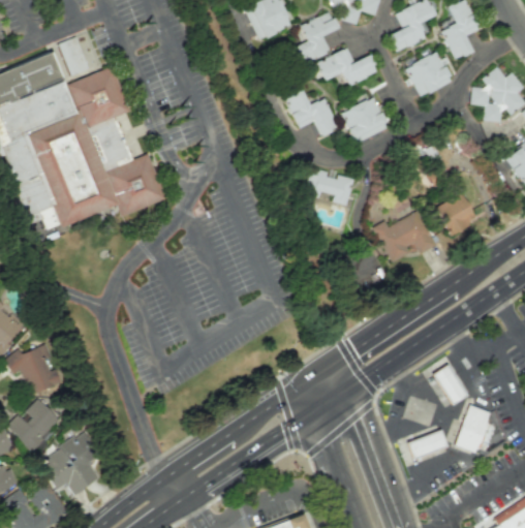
[(290,27),(278,0),(259,0),(244,7),(258,40),(290,27)]
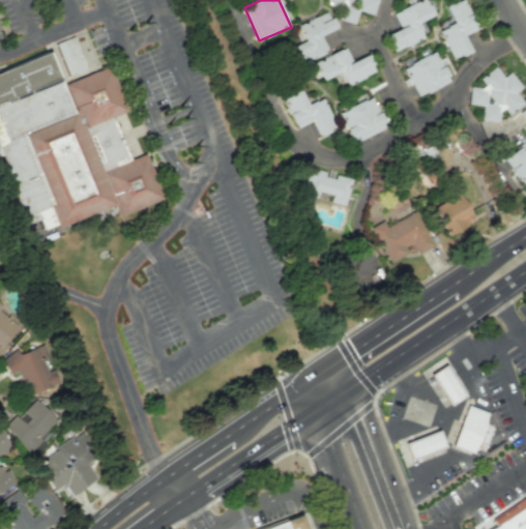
[(329,0),(332,5),(343,8),(341,16),(342,21),(357,25),(361,11),(376,16),(380,0),(329,0)]
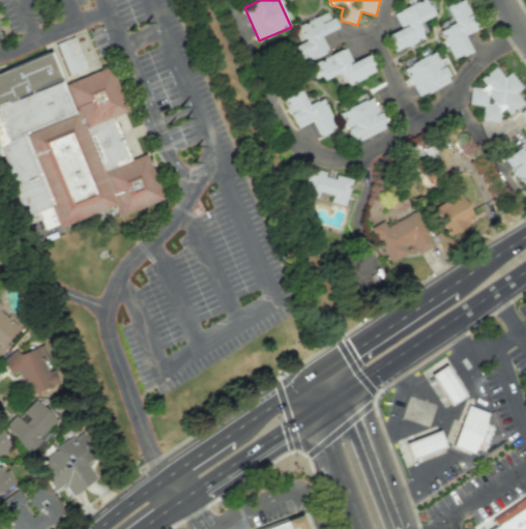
[(427,40),(419,23),(435,17),(428,0),(427,0),(396,11),(403,30),(389,35),(395,52),(427,40)]
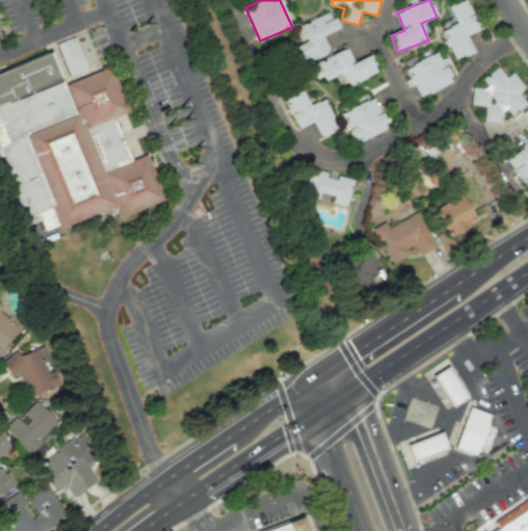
[(475,53),(468,37),(481,30),(467,0),(464,0),(449,7),(457,25),(444,31),(457,61),(475,53)]
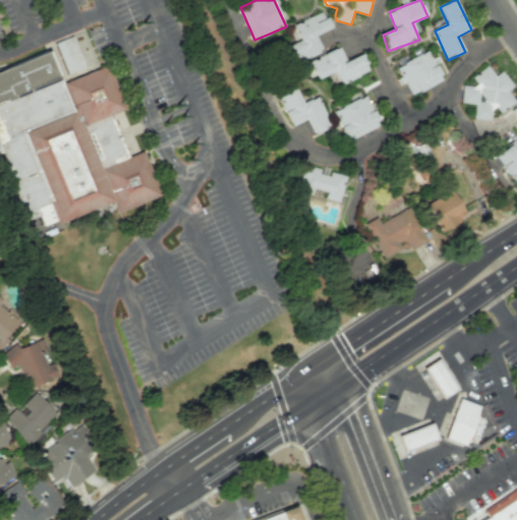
[(295,65),(324,52),(318,38),(334,31),(325,11),(295,25),(302,41),(287,48),(295,65)]
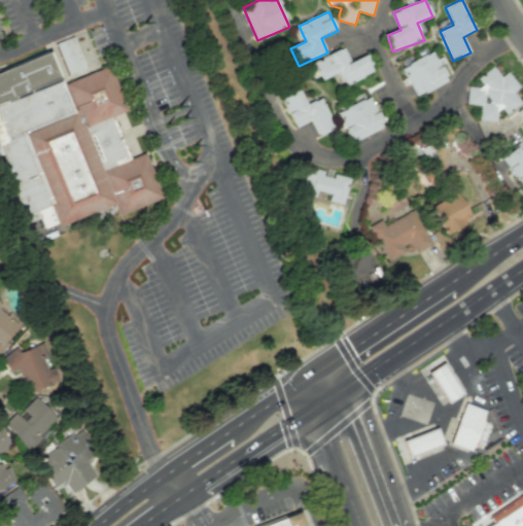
[(368,55),(347,64),(341,50),(314,62),(322,80),(341,72),(347,85),(376,72),(368,55)]
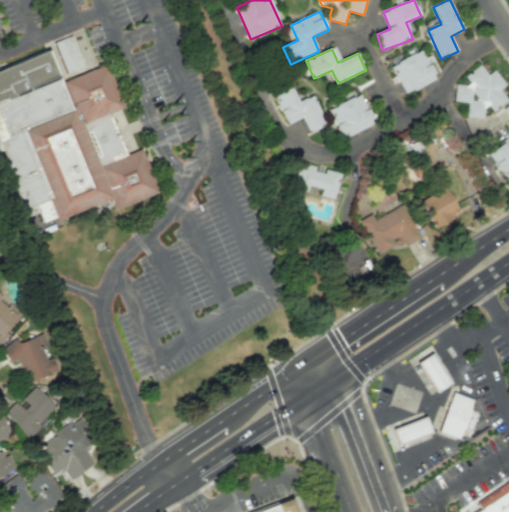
[(393,64),(406,94),(437,81),(424,51),(393,64)]
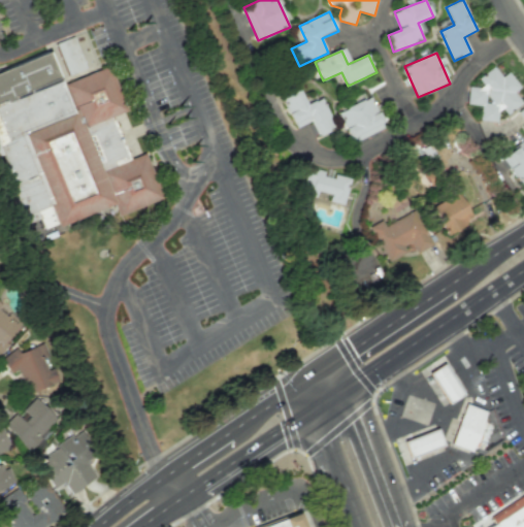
[(165,201),(149,154),(131,160),(117,116),(128,112),(113,67),(65,84),(55,54),(0,71),(0,154),(24,226),(42,220),(45,230),(117,206),(120,216),(165,201)]
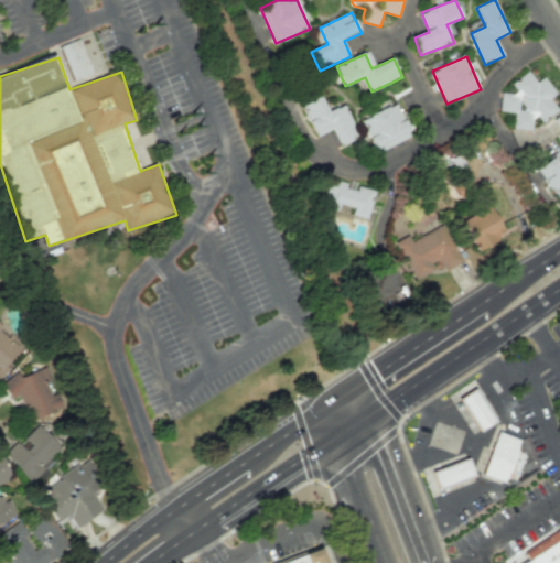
[(502,112),(517,114),(515,129),(535,131),(536,119),(548,120),(559,111),(559,109),(551,99),(558,94),(546,77),(539,83),(530,72),(517,82),(516,94),(504,93),(502,112)]
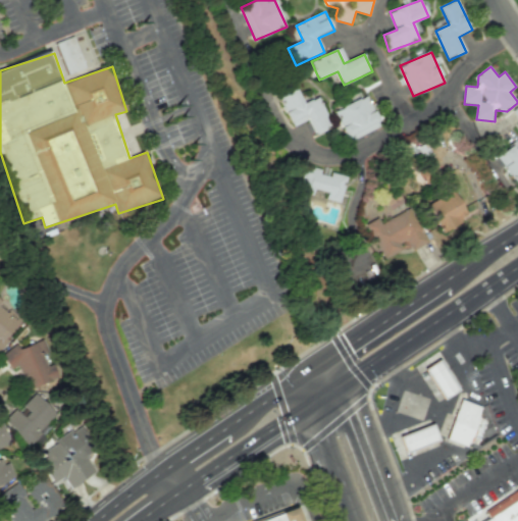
[(310,120),(316,135),(329,128),(325,118),(328,116),(320,97),(304,104),(298,89),(280,95),(294,127),(310,120)]
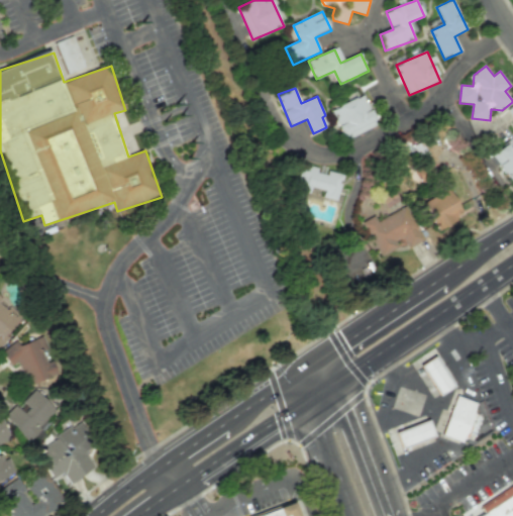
[(333,109),(346,140),(379,127),(366,95),(333,109)]
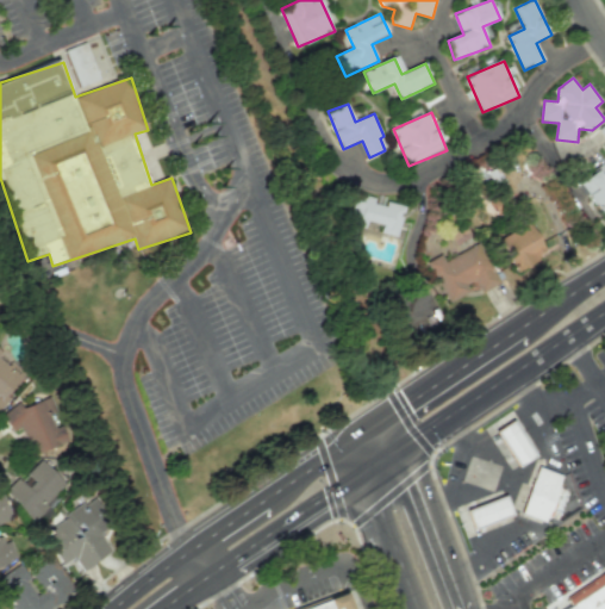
[(604,167),(582,184),(604,213),(604,167)]
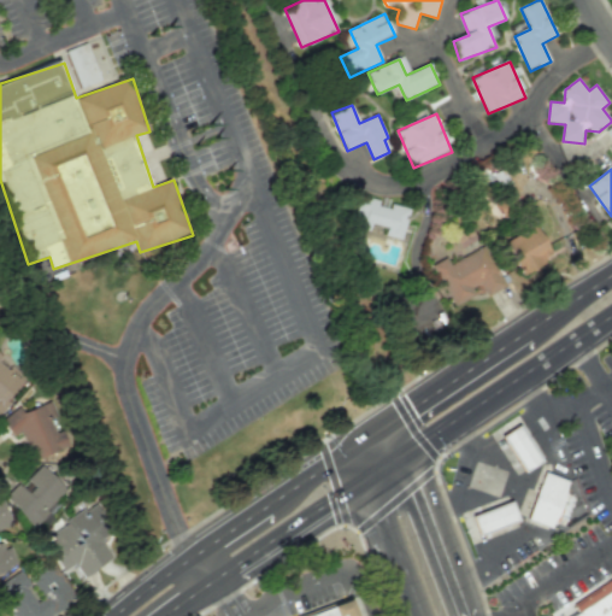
[(412,211),(382,204),(382,201),(363,197),(354,229),(371,233),(374,224),(389,228),(387,236),(405,240),(412,211)]
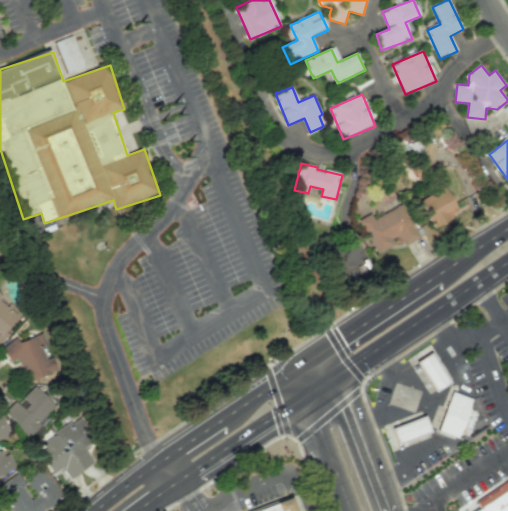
[(433,227),(460,215),(447,187),(420,199),(433,227)]
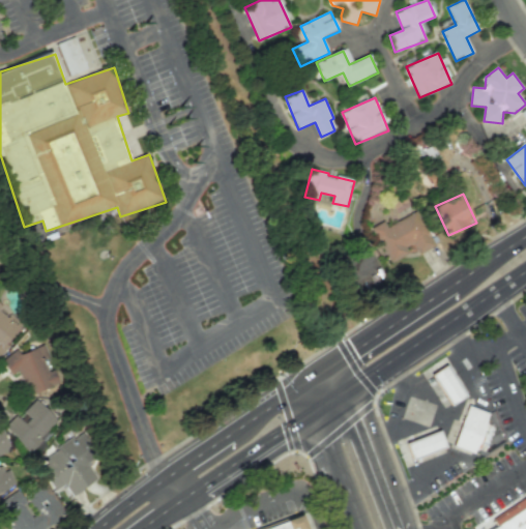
[(391,262),(416,247),(420,255),(437,246),(418,211),(389,228),(385,222),(373,228),(391,262)]
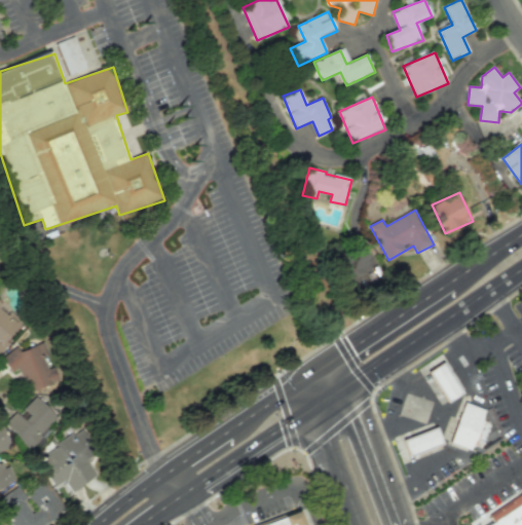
[(0,355),(1,358),(12,343),(8,340),(22,325),(1,307),(4,304),(0,300),(0,355)]
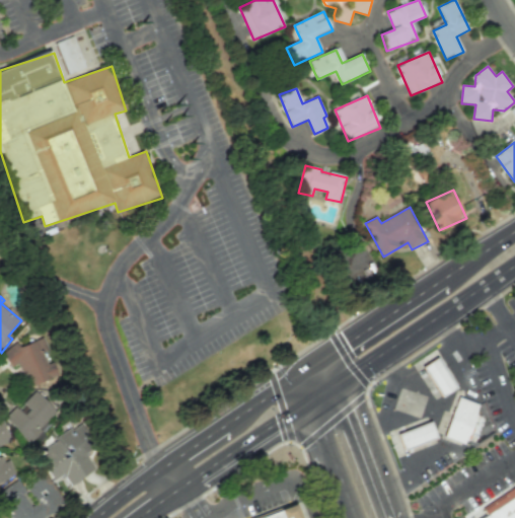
[(60,377),(55,362),(49,364),(45,352),(49,350),(45,338),(4,352),(10,368),(21,364),(29,387),(60,377)]
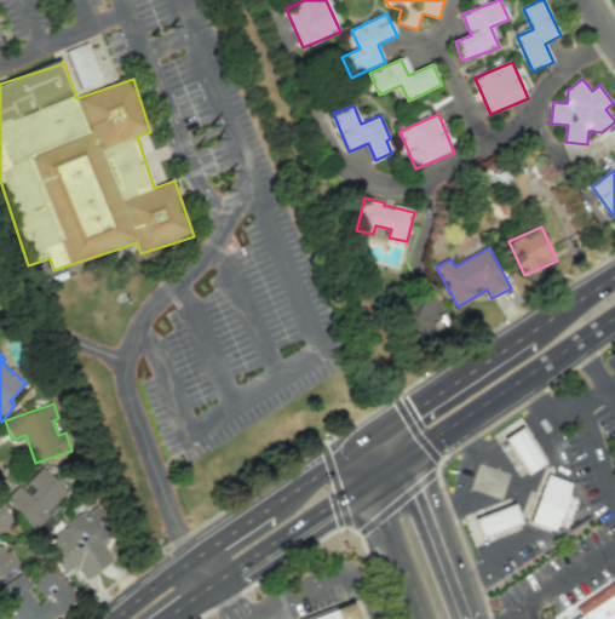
[(528,475),(545,465),(526,428),(509,437),(528,475)]
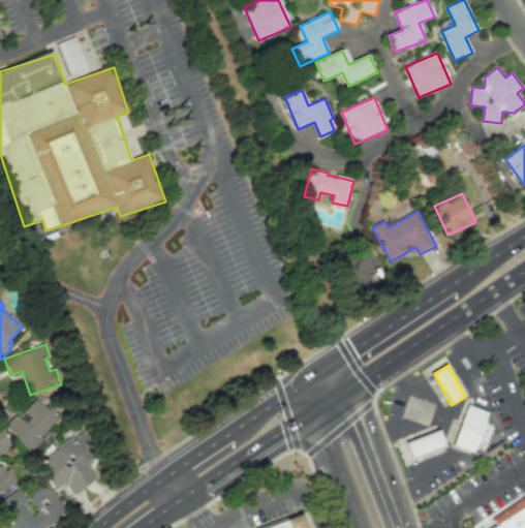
[(60,423),(37,399),(7,428),(29,452),(60,423)]
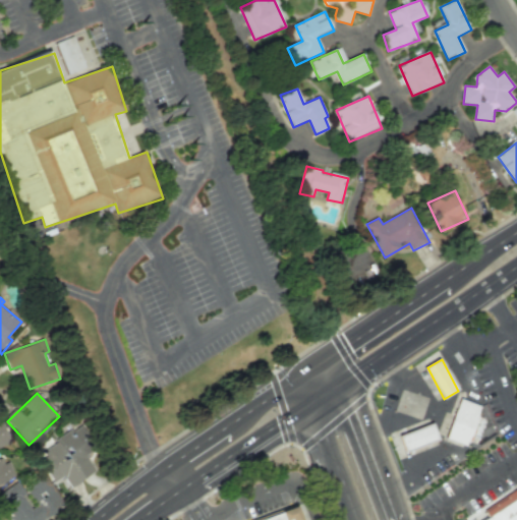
[(463,400),(448,439),(468,446),(482,407),(463,400)]
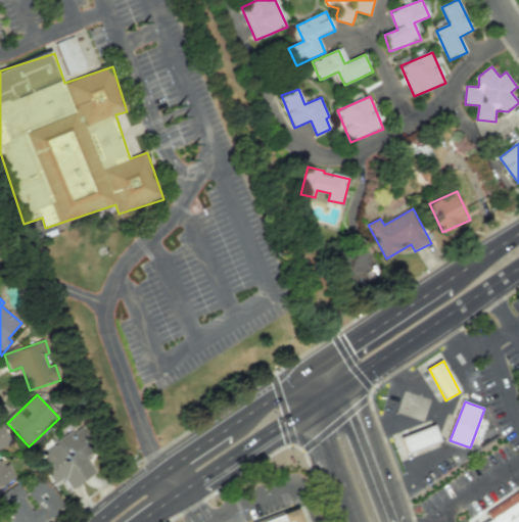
[(0,486),(14,481),(6,460),(0,461),(0,449),(11,446),(2,424),(0,424),(0,486)]
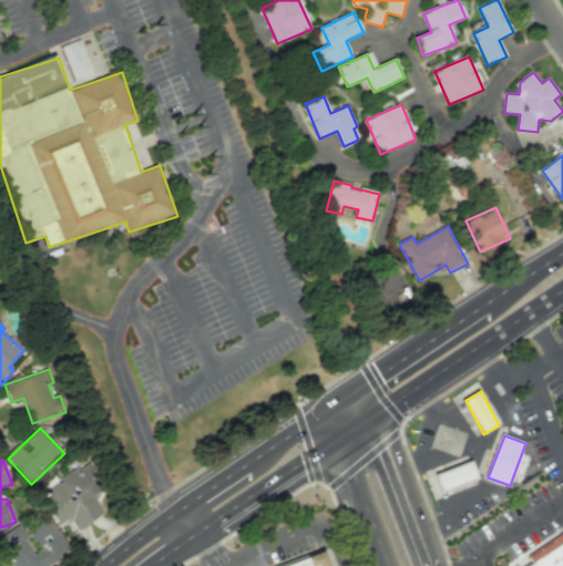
[(442,493),(479,480),(472,462),(436,475),(442,493)]
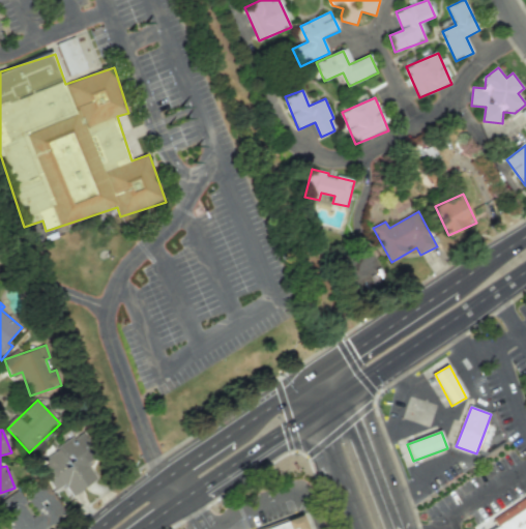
[(100,479),(76,439),(38,462),(56,492),(66,486),(72,496),(100,479)]
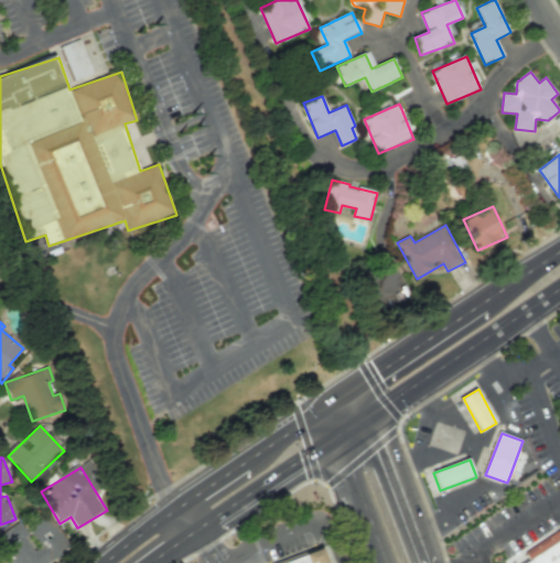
[(50,562),(72,549),(52,516),(29,529),(41,548),(36,550),(20,523),(0,534),(0,540),(13,562),(50,562)]
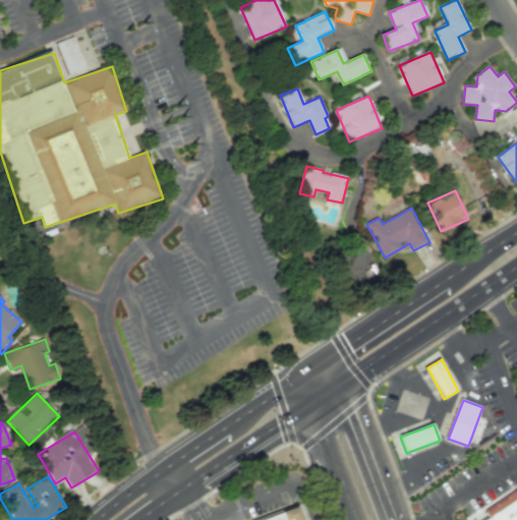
[(516,489),(472,519),(516,519),(516,489)]
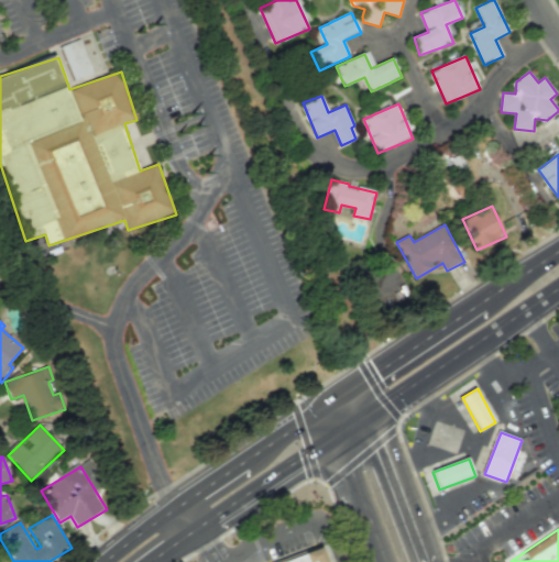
[(325,561),(320,549),(285,561),(325,561)]
